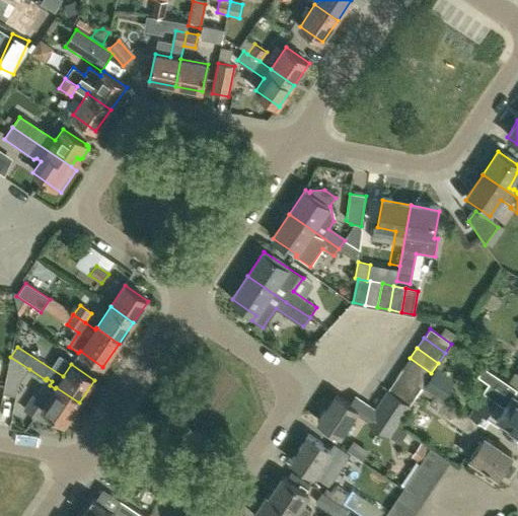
[(29,369),(10,357),(3,394),(15,397),(17,386),(29,369)]
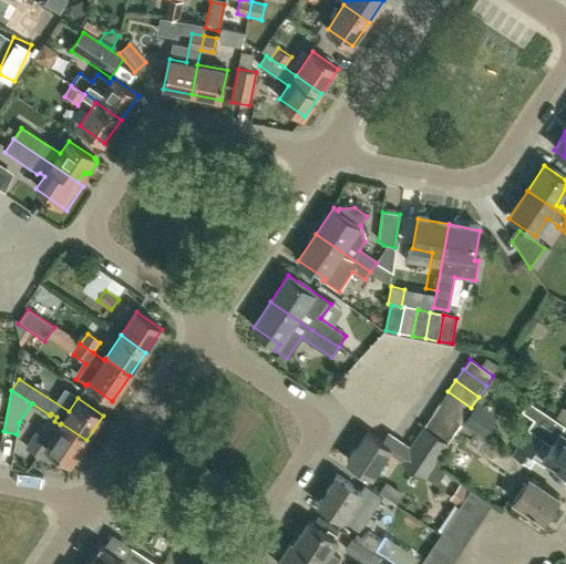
[(448,391),(440,403),(463,419),(471,408),(448,391)]
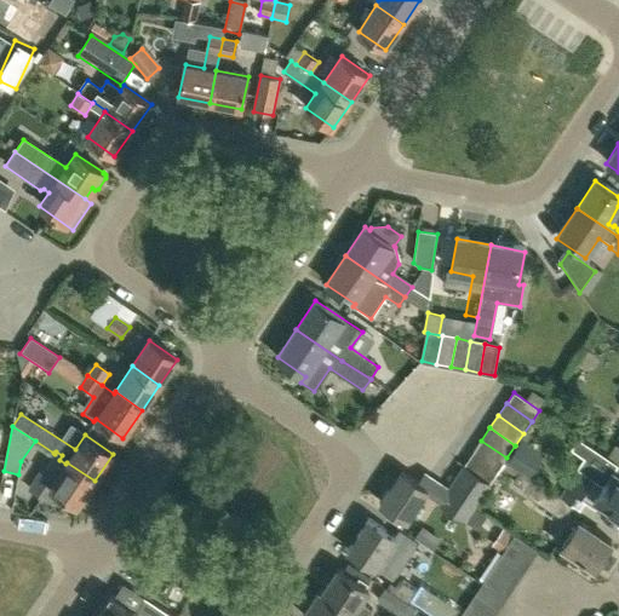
[(618,514),(618,468),(615,467),(618,465),(578,438),(571,449),(584,458),(577,468),(595,481),(583,498),(594,505),(597,500),(618,514)]
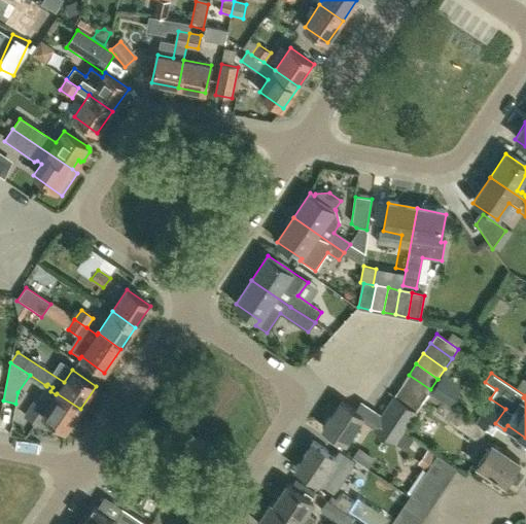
[(401,384),(423,399),(430,389),(409,375),(401,384)]
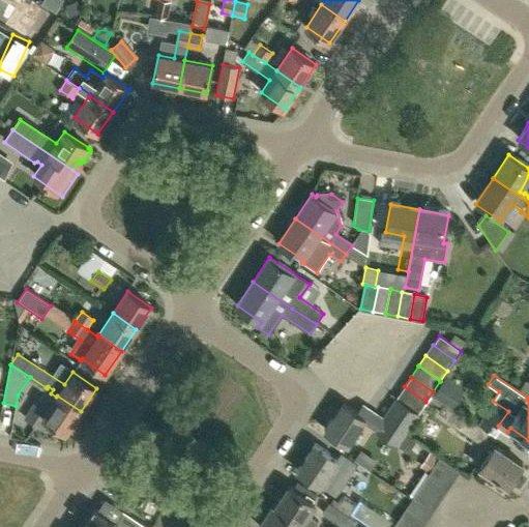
[(65,433),(81,411),(57,396),(56,397),(51,393),(53,389),(48,386),(47,388),(46,387),(39,398),(47,403),(31,425),(35,428),(50,431),(54,425),(65,433)]
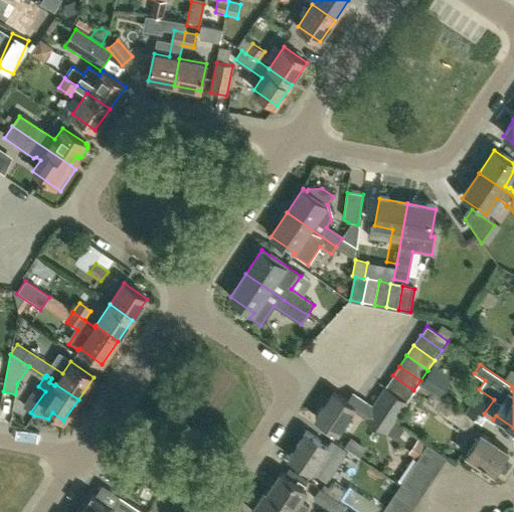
[(413,390),(392,375),(385,386),(406,401),(413,390)]
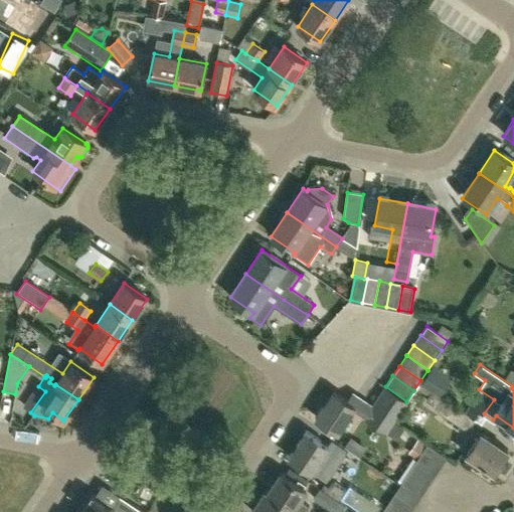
[(373,407),(366,418),(386,432),(384,435),(396,443),(403,432),(391,423),(392,421),(400,410),(405,402),(385,388),(380,397),(373,407)]
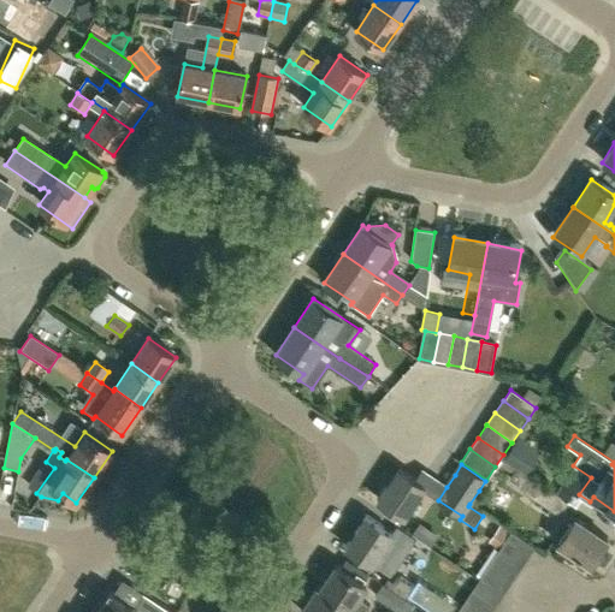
[(397,468),(377,500),(390,509),(404,518),(406,516),(423,491),(425,486),(415,480),(397,468)]
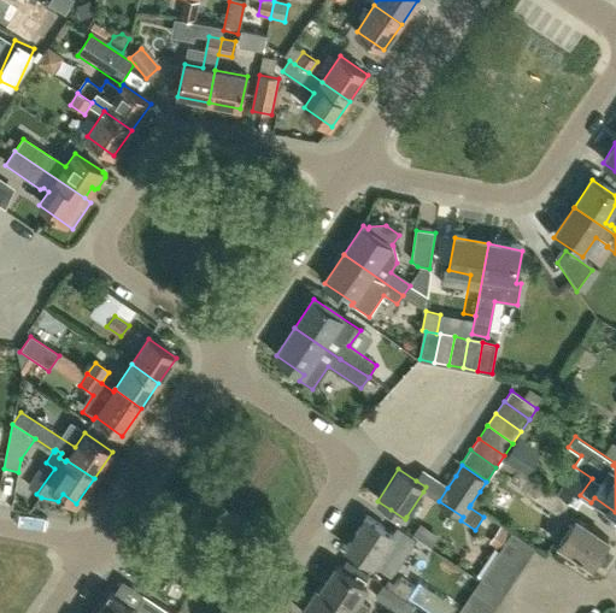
[(529,479),(521,494),(559,519),(569,506),(529,479)]
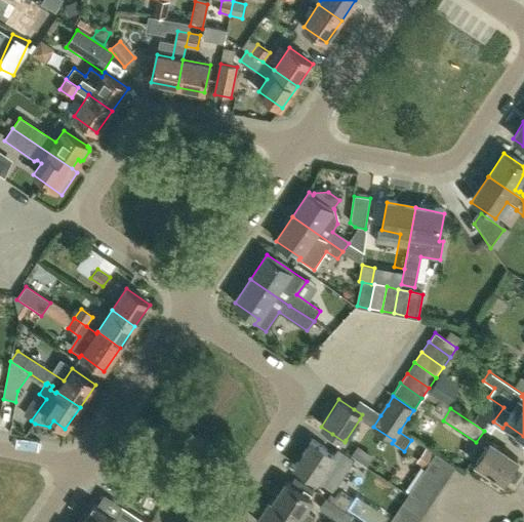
[(312,440),(293,467),(317,483),(319,481),(332,490),(353,459),(338,450),(335,455),(312,440)]
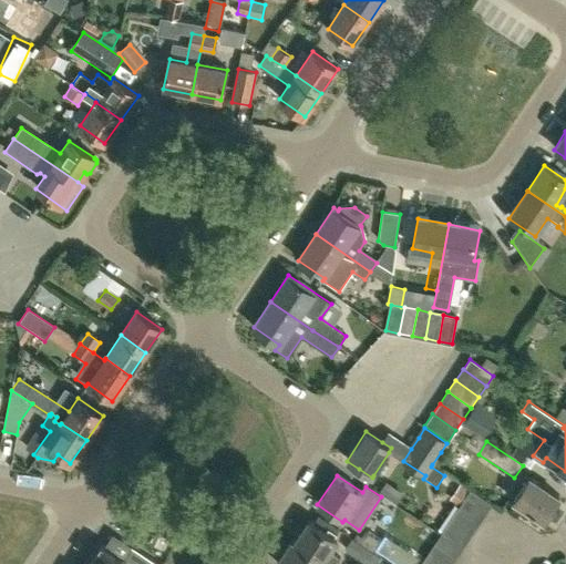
[(543,520),(559,496),(530,477),(514,500),(515,501),(512,504),(521,510),(523,506),(543,520)]
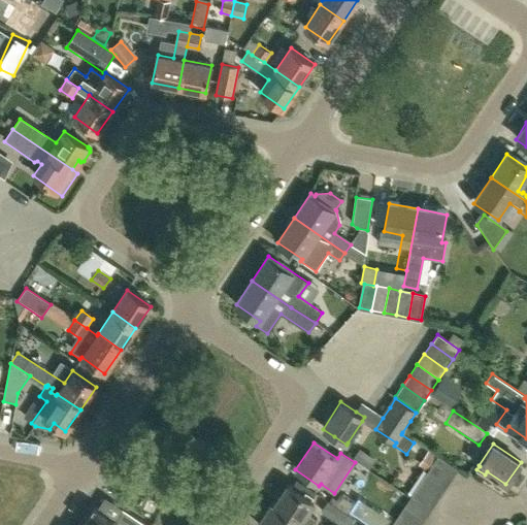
[(431,467),(451,481),(458,470),(437,457),(431,467)]
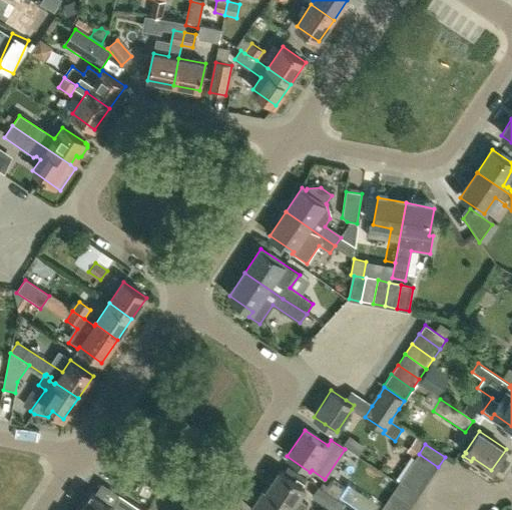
[(413,463),(432,476),(438,467),(419,454),(413,463)]
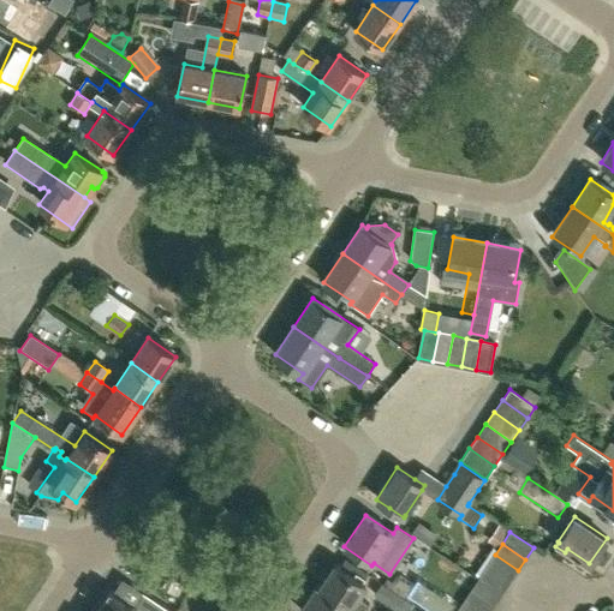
[(487,567),(511,582),(518,570),(495,555),(487,567)]
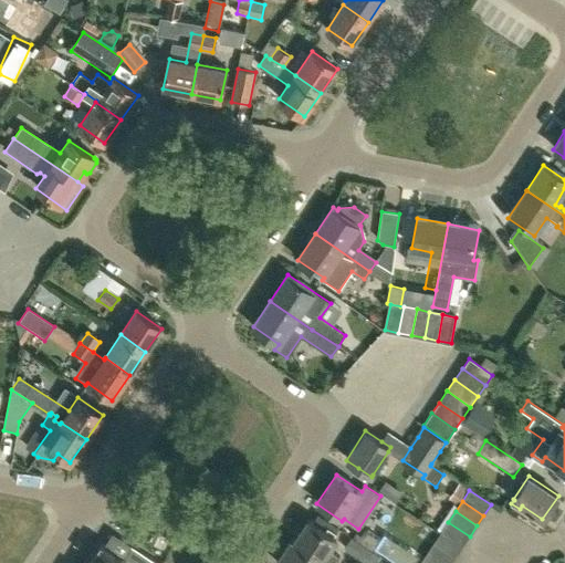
[(327,551),(336,539),(309,521),(294,543),(324,562),(336,562),(339,559),(327,551)]
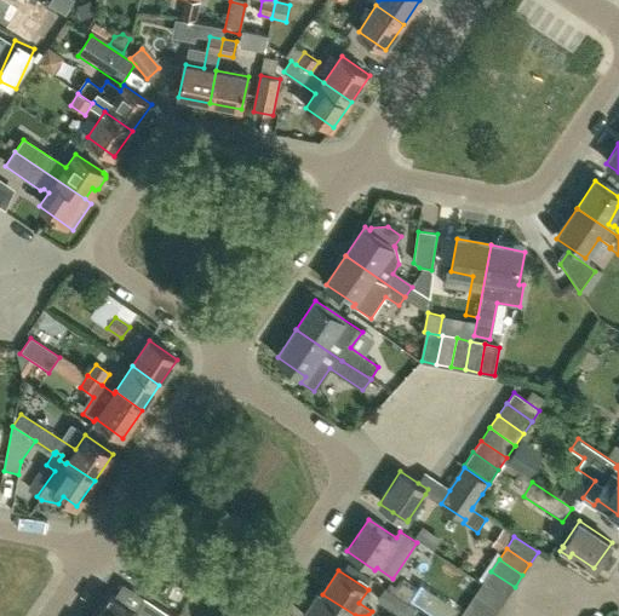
[(483,582),(508,598),(515,587),(491,571),(483,582)]
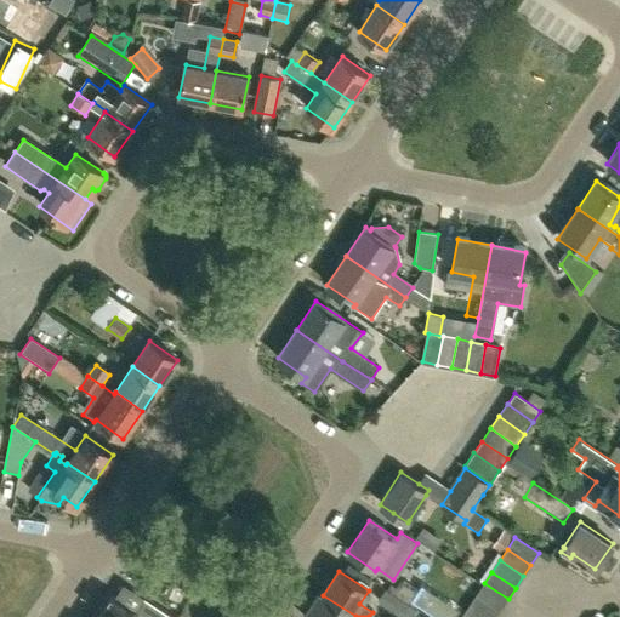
[(386,592),(408,607),(417,594),(394,580),(386,592)]
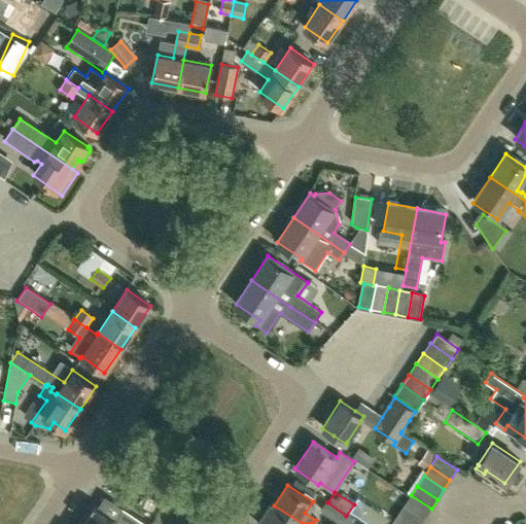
[(405,505),(424,519),(431,509),(411,495),(405,505)]
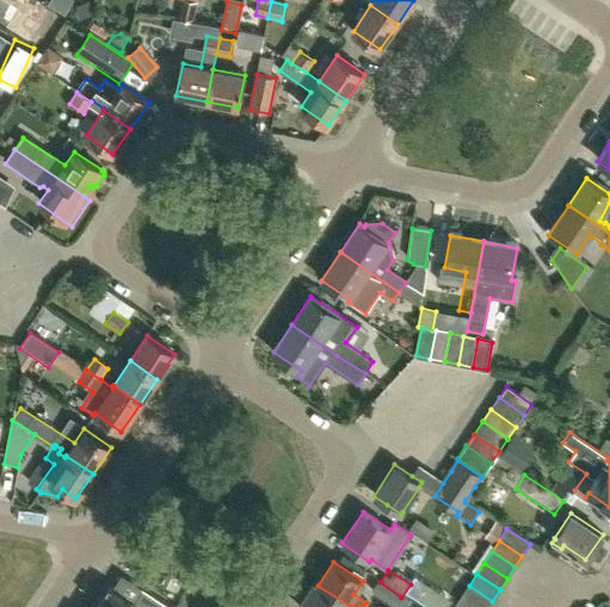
[(401,598),(380,582),(371,595),(388,606),(407,606),(410,604),(401,598)]
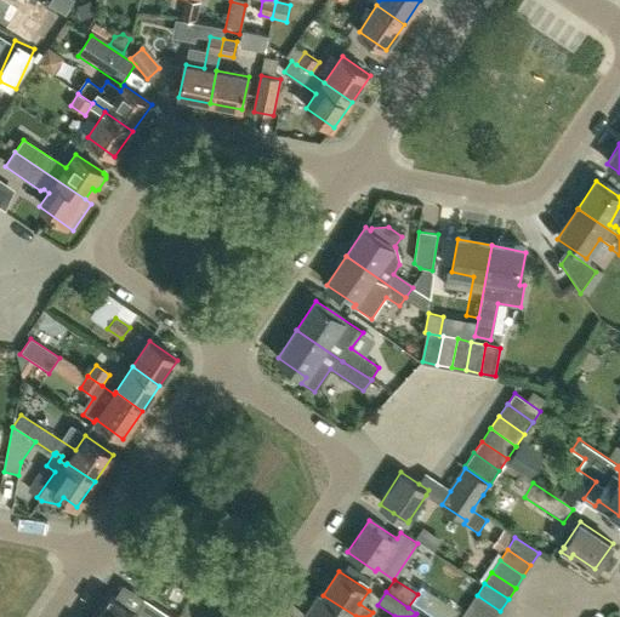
[(356,616),(323,595),(320,593),(305,616),(356,616)]
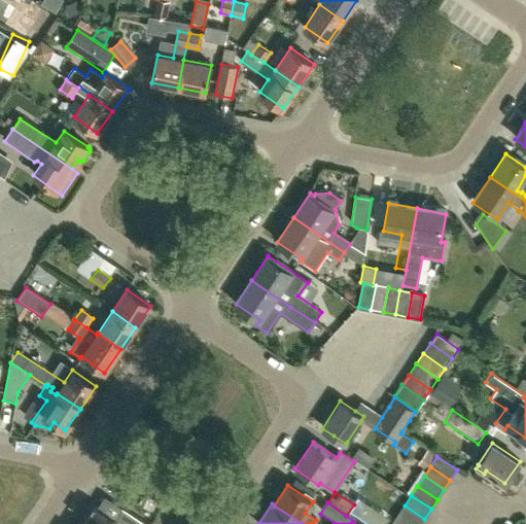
[(398,515),(411,523),(421,523),(424,519),(405,505),(398,515)]
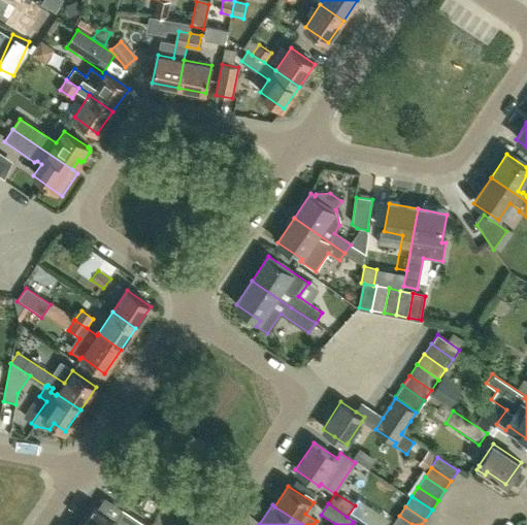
[(144,524),(123,510),(114,523),(94,509),(81,524),(144,524)]
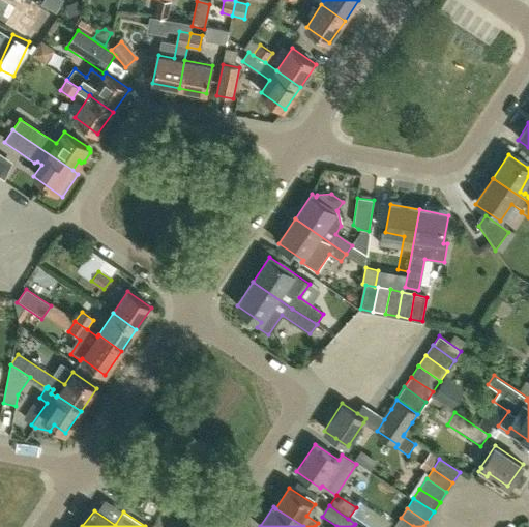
[(413,526),(401,518),(393,526),(413,526)]
